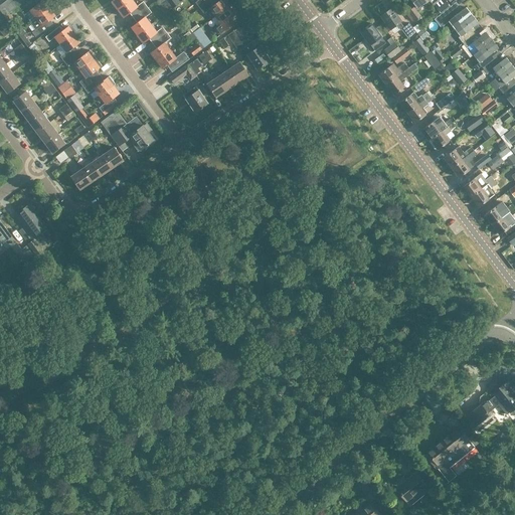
[(9,0),(8,0),(4,3),(11,13),(16,9),(9,0)]
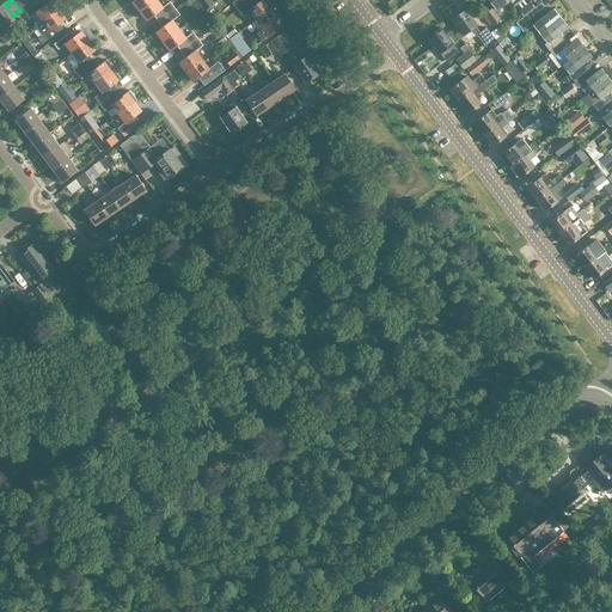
[(26,5),(22,0),(11,0),(19,11),(26,5)]
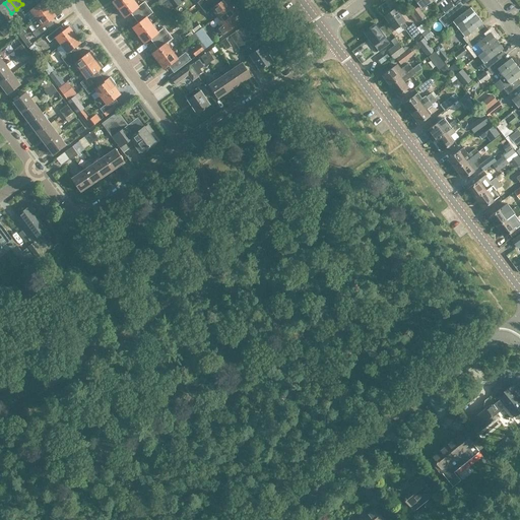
[(120,10),(133,0),(116,0),(114,2),(120,10)]
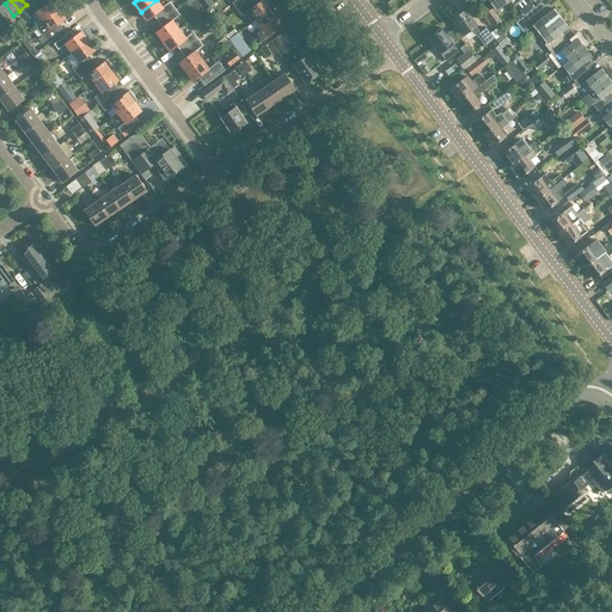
[(157,0),(141,12),(148,22),(155,17),(159,22),(175,8),(171,4),(164,8),(157,0)]
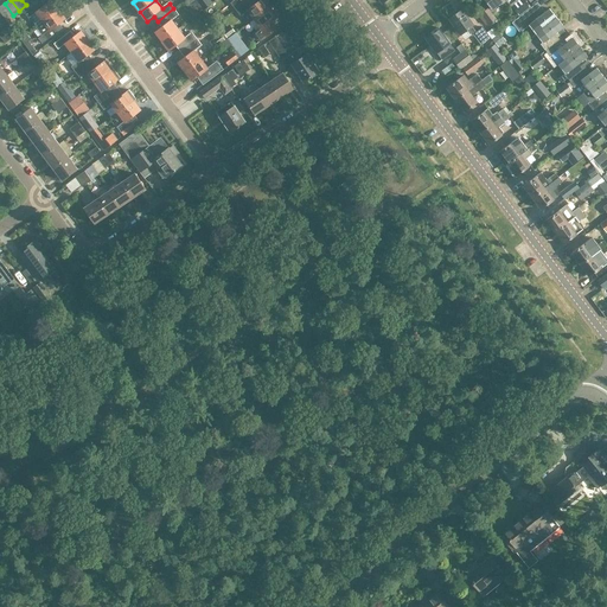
[(204,10),(196,0),(185,0),(197,14),(204,10)]
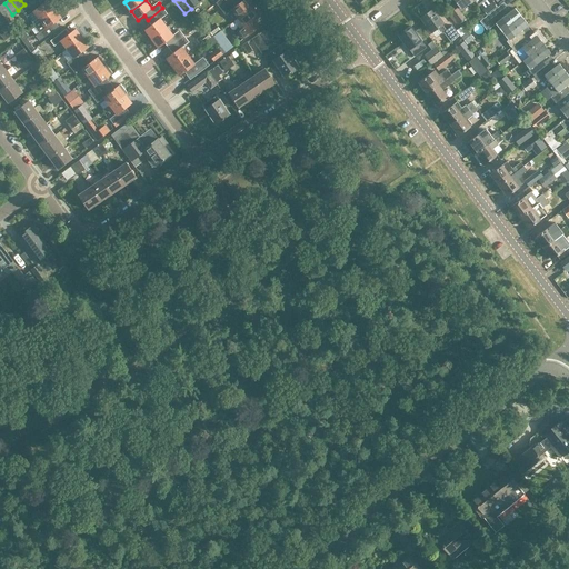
[(185,0),(191,9),(198,3),(195,0),(185,0)]
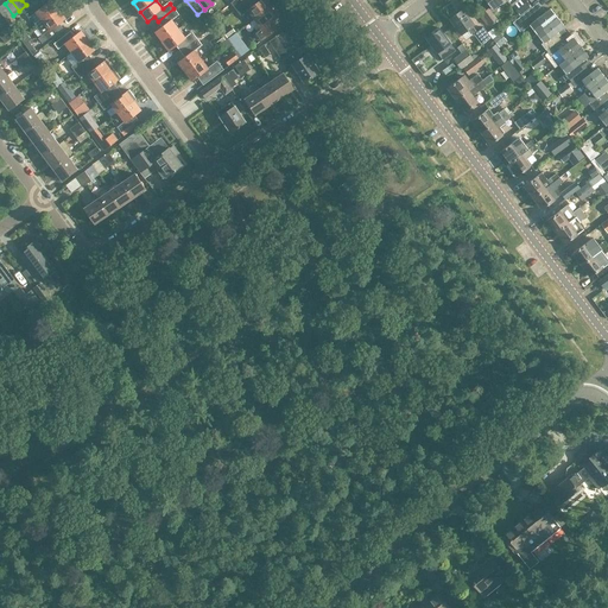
[(271,8),(271,7),(265,0),(263,0),(258,4),(254,0),(252,0),(238,11),(241,17),(249,11),(255,20),(271,8)]
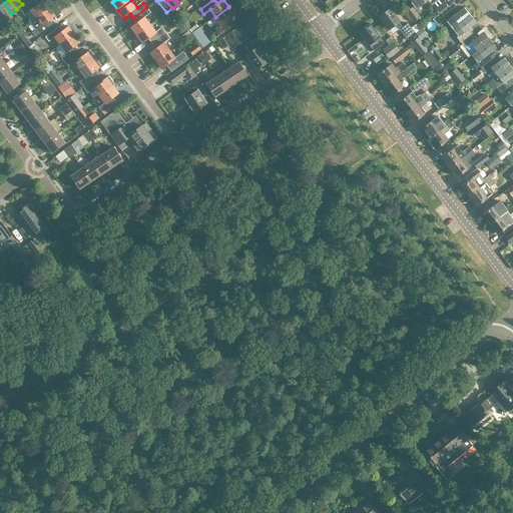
[(427,0),(426,0),(409,0),(416,9),(427,0)]
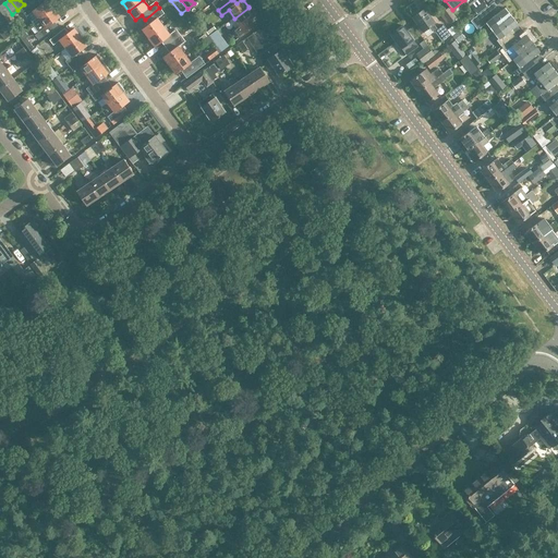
[(475,0),(470,5),(477,15),(487,7),(482,0),(475,0)]
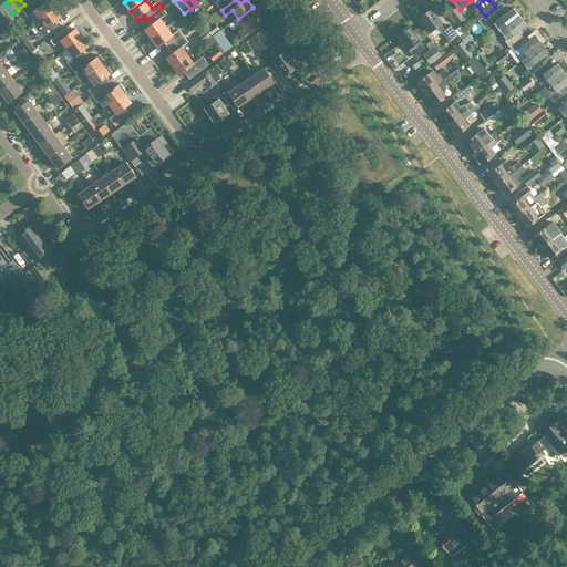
[(40,20),(54,9),(49,1),(42,6),(39,1),(23,12),(27,18),(34,12),(40,20)]
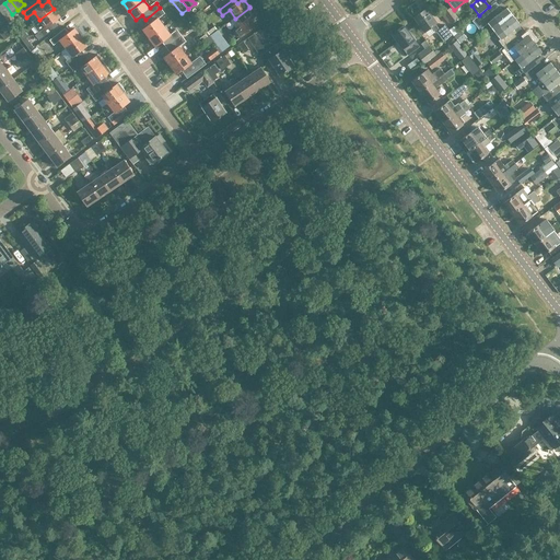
[(12,14),(4,3),(0,7),(0,11),(6,19),(12,14)]
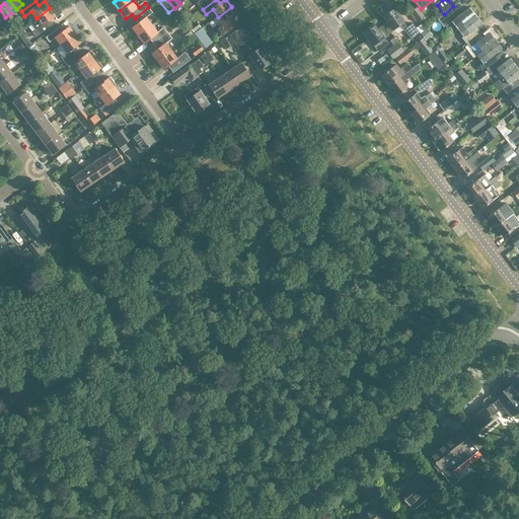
[(231,7),(218,17),(224,24),(217,29),(222,36),(237,25),(232,19),(237,14),(239,13),(233,5),(231,6),(231,7)]
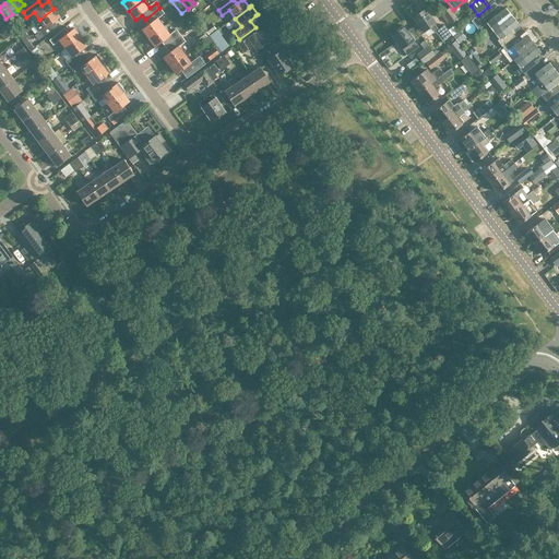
[(495,32),(512,18),(506,9),(499,13),(492,6),(471,22),(478,32),(488,24),(494,32),(495,32)]
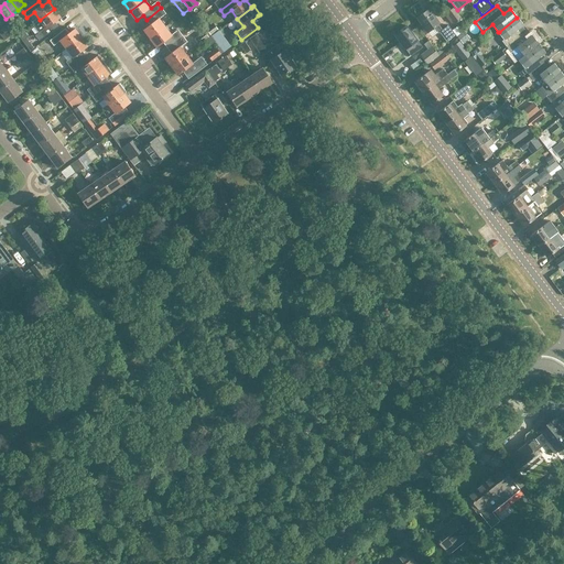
[(40,20),(46,29),(35,36),(40,42),(58,28),(55,23),(62,18),(54,9),(40,20)]
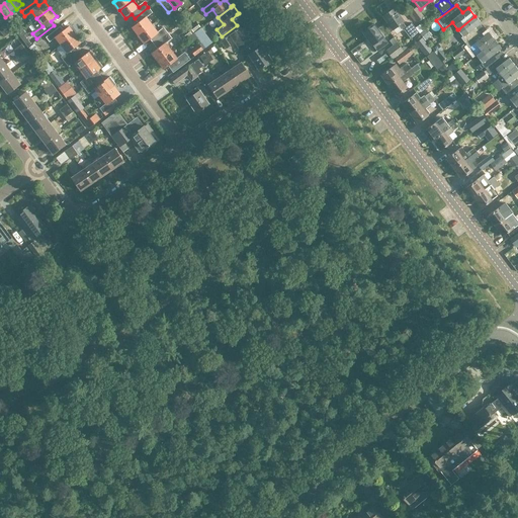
[(416,8),(411,12),(418,21),(423,17),(416,8)]
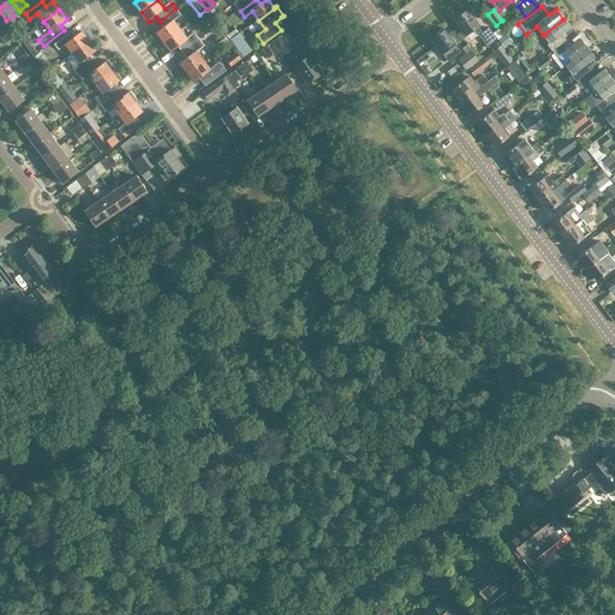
[(165,43),(180,30),(174,22),(181,16),(178,11),(161,24),(165,28),(157,34),(165,43)]
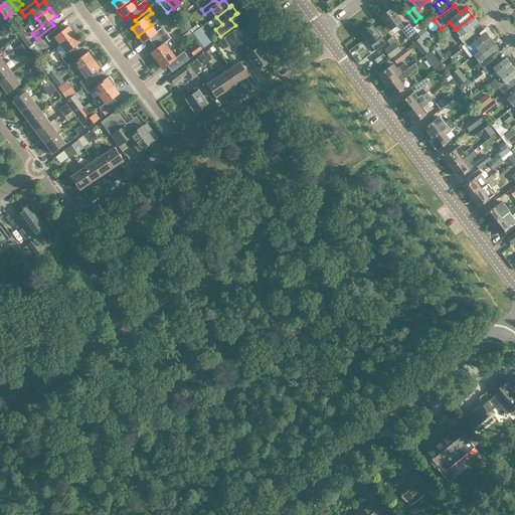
[(403,28),(399,22),(400,21),(391,9),(381,17),(390,29),(396,25),(400,31),(401,30),(407,38),(416,32),(409,23),(403,28)]
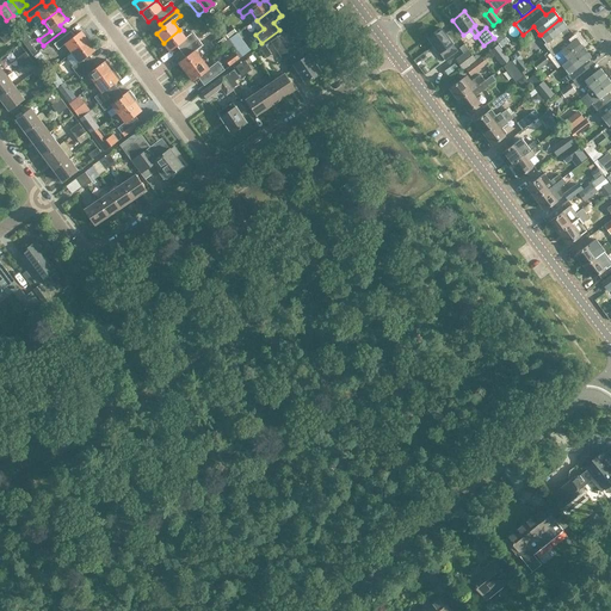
[(203,22),(209,17),(204,12),(198,16),(203,22)]
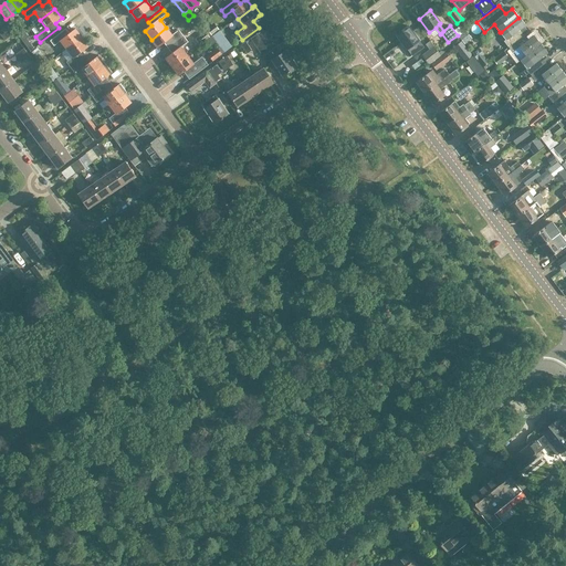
[(205,11),(198,17),(201,22),(209,17),(205,11)]
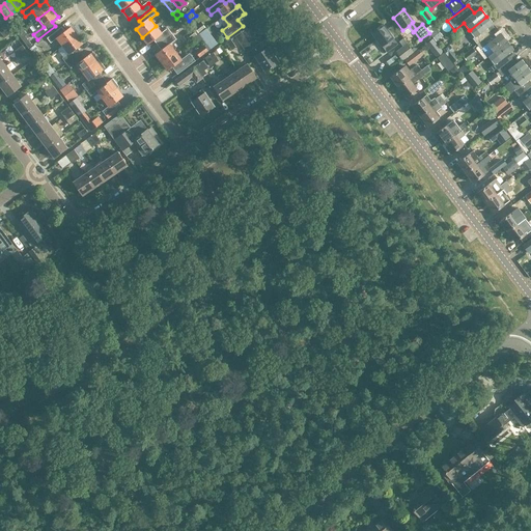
[(493,31),(490,27),(493,24),(486,17),(470,30),(475,37),(473,39),(476,44),(493,31)]
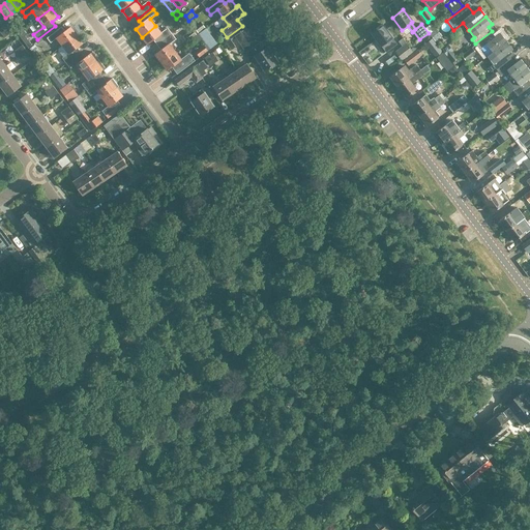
[(201,23),(195,28),(199,33),(205,28),(201,23)]
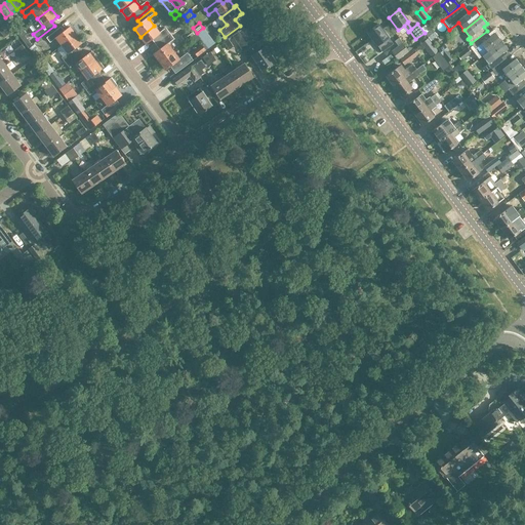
[(0,31),(2,34),(9,28),(7,24),(0,29),(0,31)]
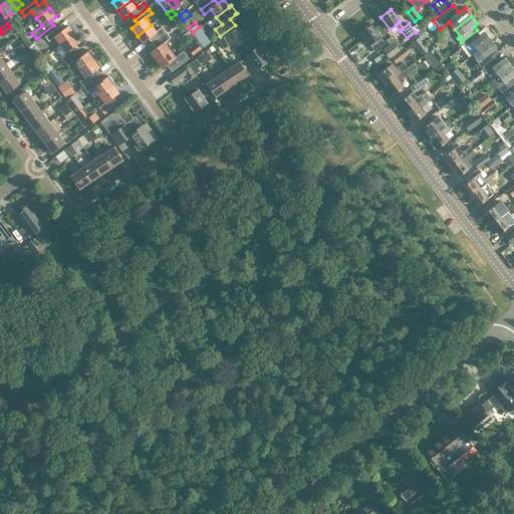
[(379,37),(370,24),(359,32),(368,45),(374,40),(380,48),(386,44),(379,37)]
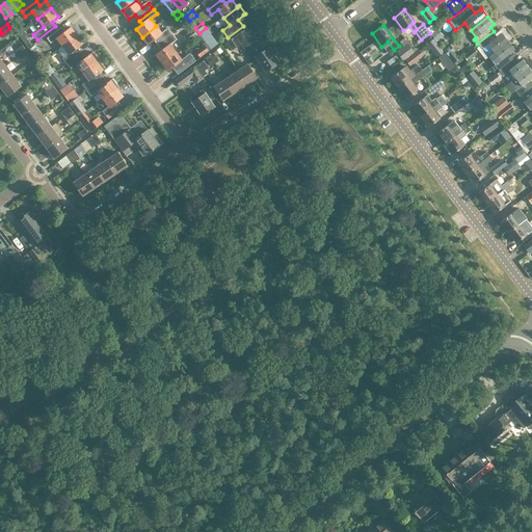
[(156,26),(142,37),(149,45),(155,41),(158,45),(173,33),(168,29),(162,34),(156,26)]
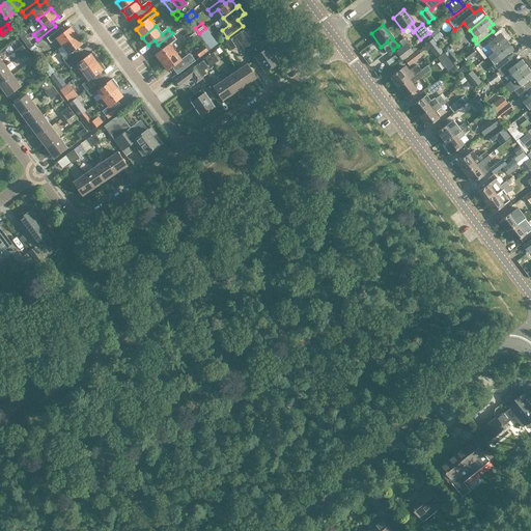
[(9,28),(2,34),(4,38),(12,32),(9,28)]
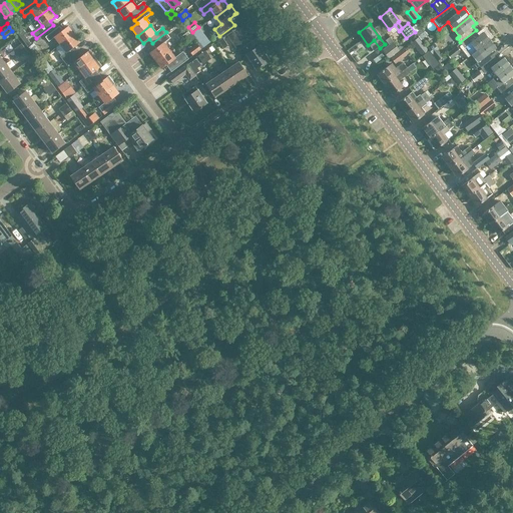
[(61,45),(74,34),(68,27),(63,31),(60,27),(46,38),(49,42),(55,37),(61,45)]
